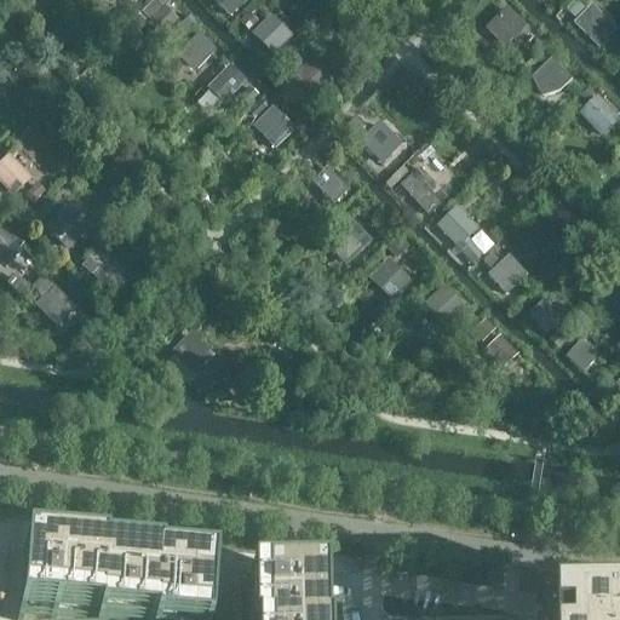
[(172,0),(135,0),(131,5),(167,40),(190,16),(172,0)]
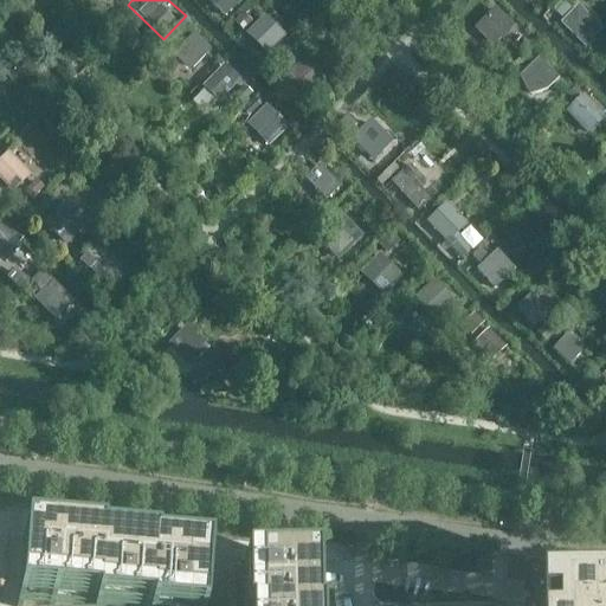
[(211,0),(227,15),(242,0),(211,0)]
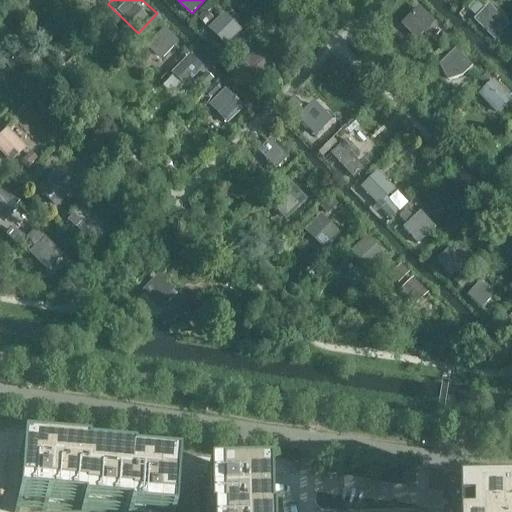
[(417,49),(442,25),(421,2),(395,26),(417,49)]
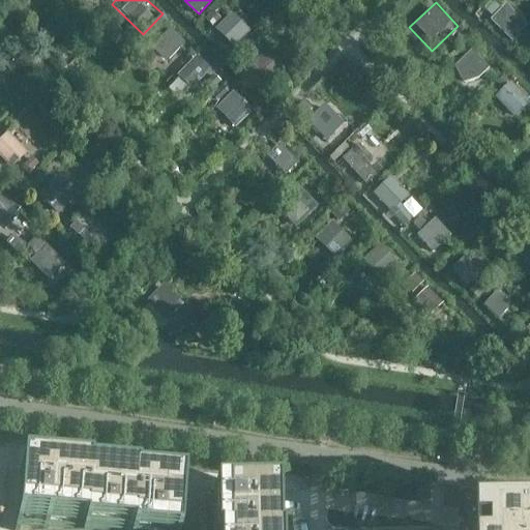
[(529,21),(509,2),(493,19),(516,40),(529,24),(529,21)]
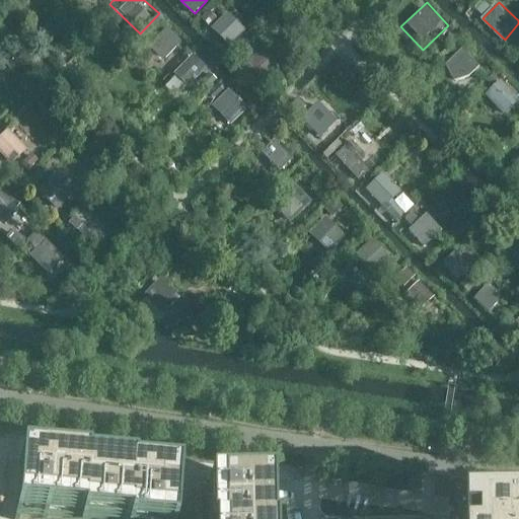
[(226,48),(245,28),(225,9),(206,29),(226,48)]
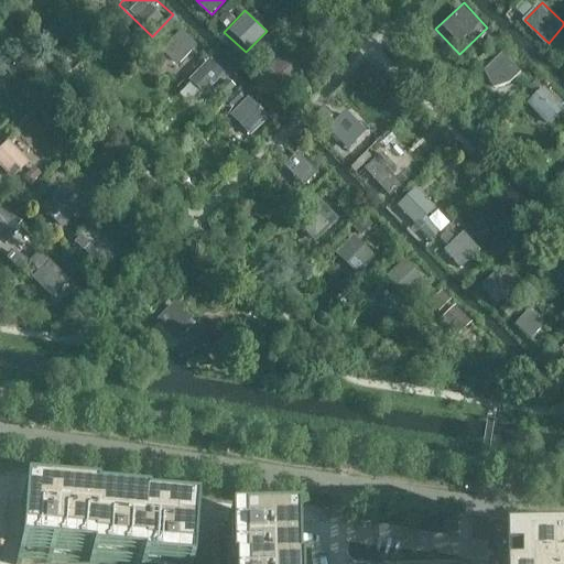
[(176,69),(197,47),(176,28),(154,50),(176,69)]
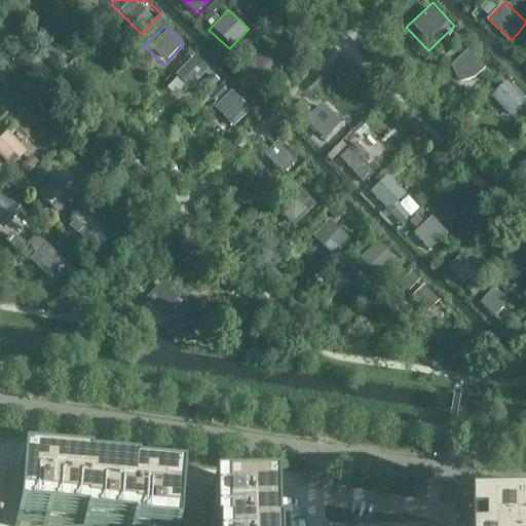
[(449,67),(468,85),(488,66),(468,46),(449,67)]
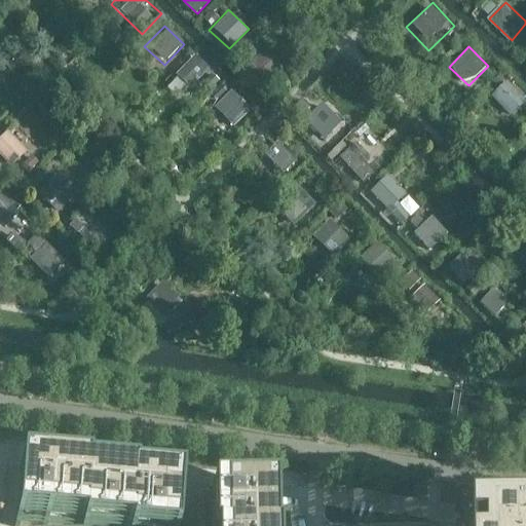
[(251,66),(266,78),(279,63),(265,49),(251,66)]
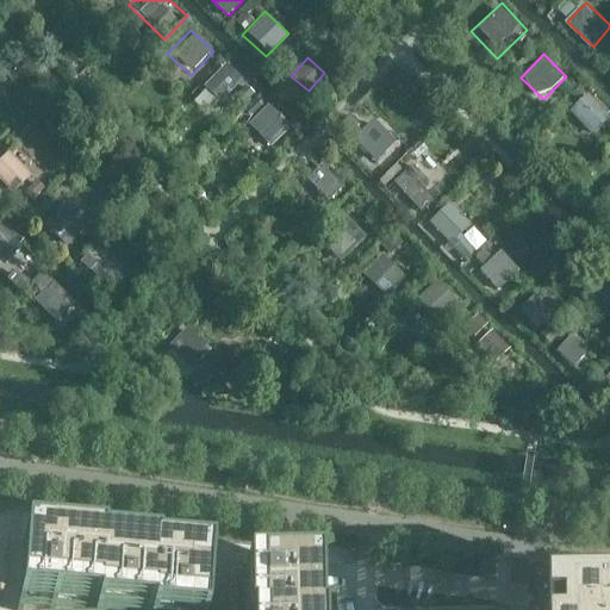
[(246,81),(229,63),(206,85),(223,101),(246,81)]
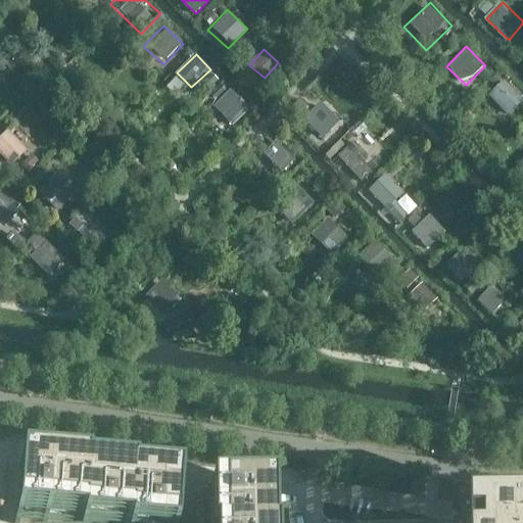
[(486,96),(506,115),(522,97),(522,92),(506,76),(486,96)]
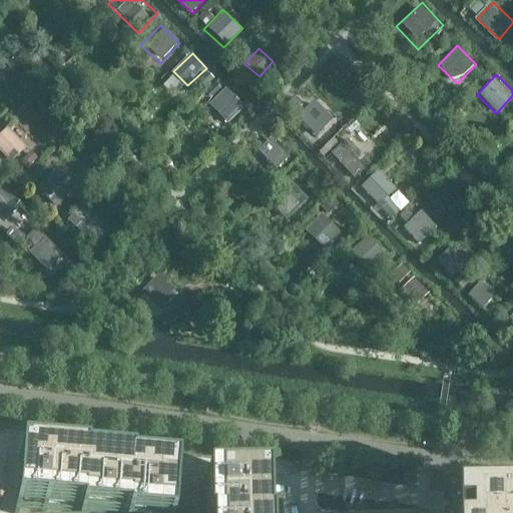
[(204,103),(224,122),(243,102),(223,83),(204,103)]
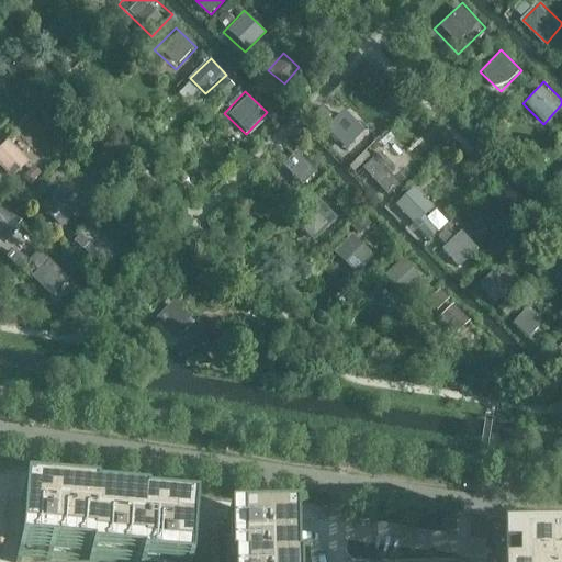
[(318,133),(339,153),(361,132),(339,111),(318,133)]
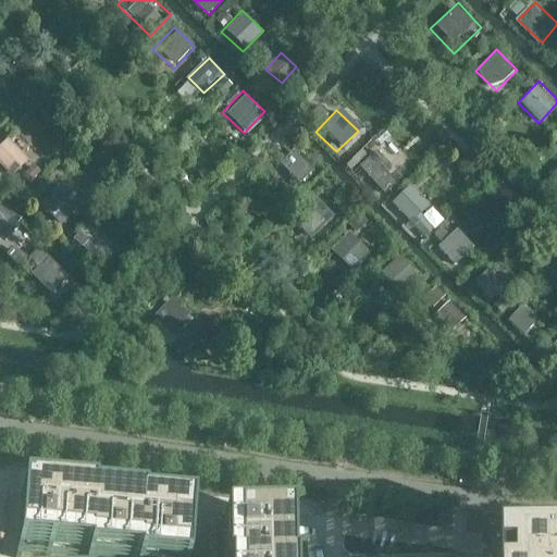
[(0,141),(0,165),(9,175),(31,153),(9,133),(0,141)]
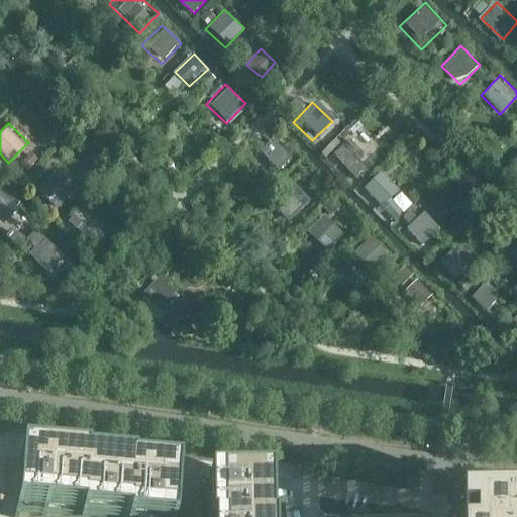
[(283,169),(294,157),(276,139),(264,151),(283,169)]
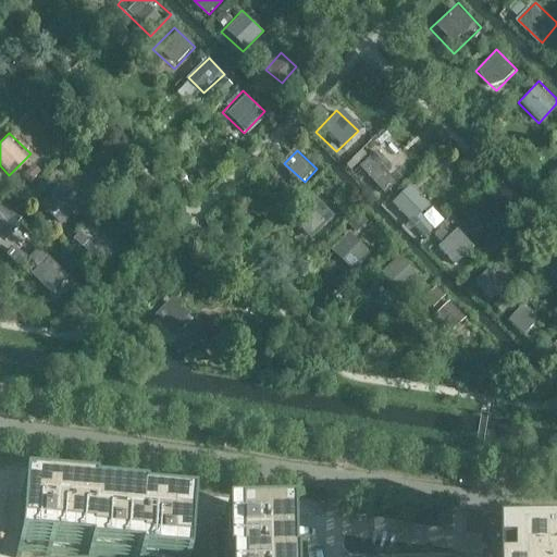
[(403,181),(378,151),(362,165),(387,194),(403,181)]
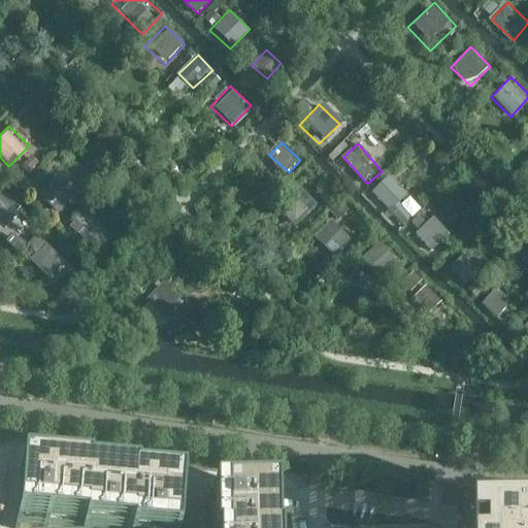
[(54,175),(41,167),(29,189),(42,196),(54,175)]
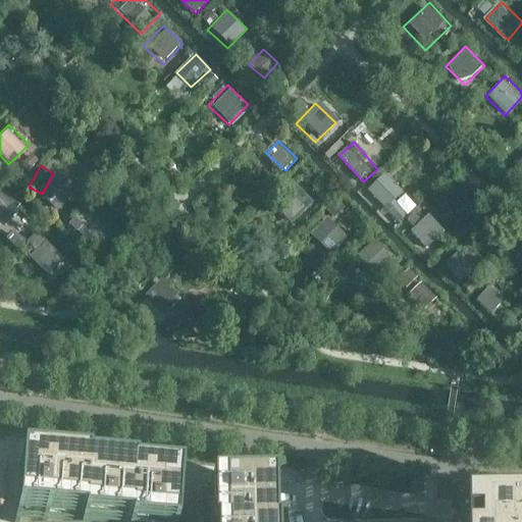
[(364,193),(384,212),(404,192),(383,172),(364,193)]
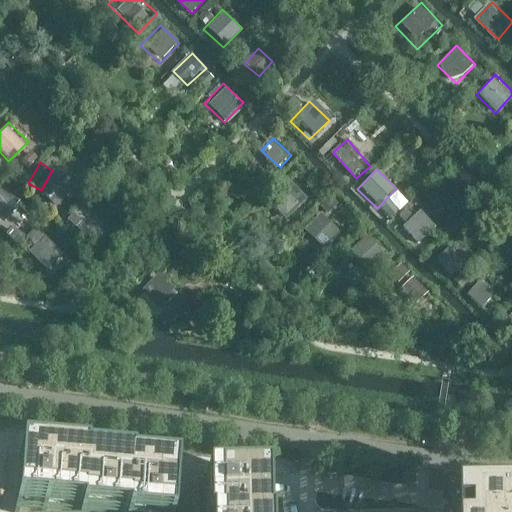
[(54,202),(71,184),(57,170),(40,189),(54,202)]
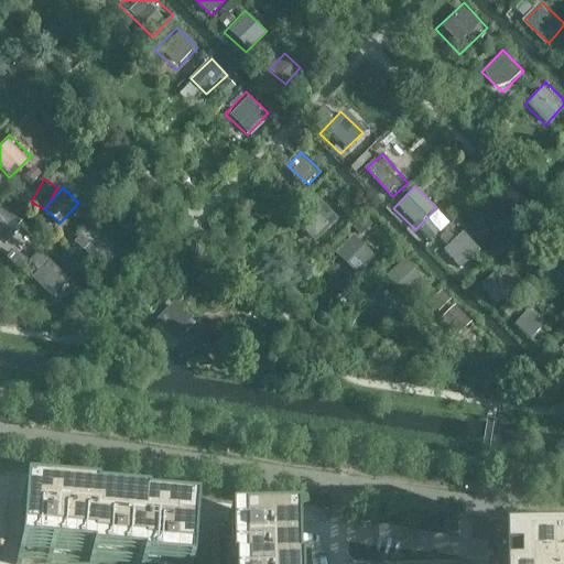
[(292,218),(313,239),(334,217),(313,196),(292,218)]
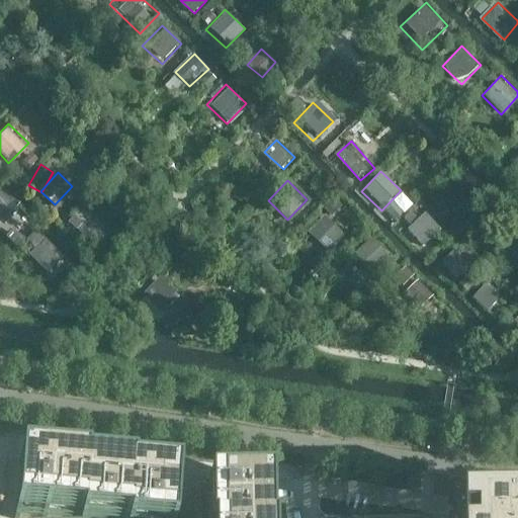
[(0,227),(18,208),(0,190),(0,227)]
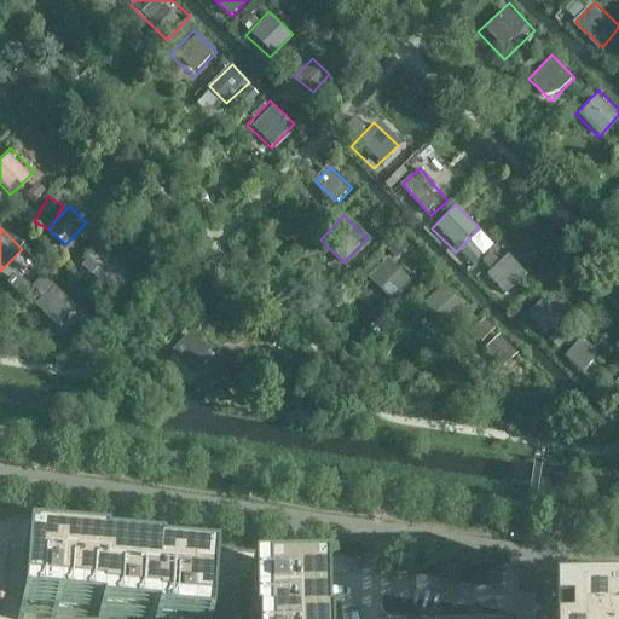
[(79,265),(103,288),(126,264),(102,241),(79,265)]
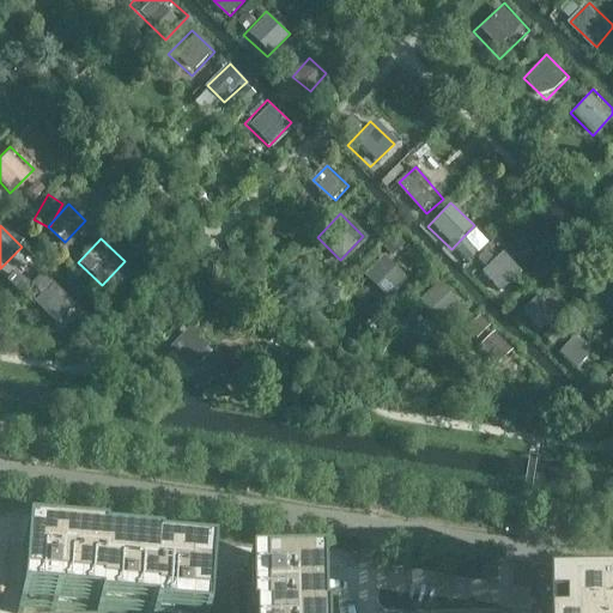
[(505,291),(526,269),(504,249),(484,271),(505,291)]
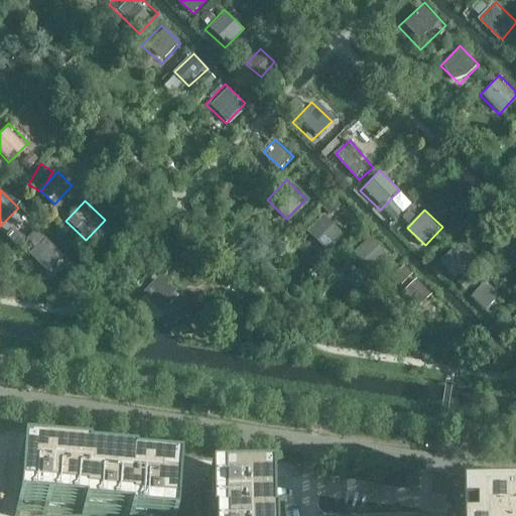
[(310,232),(330,251),(347,235),(329,215),(310,232)]
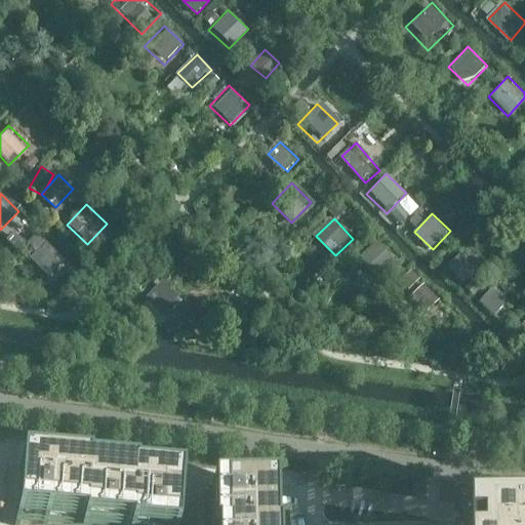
[(32,258),(50,277),(68,259),(49,241),(32,258)]
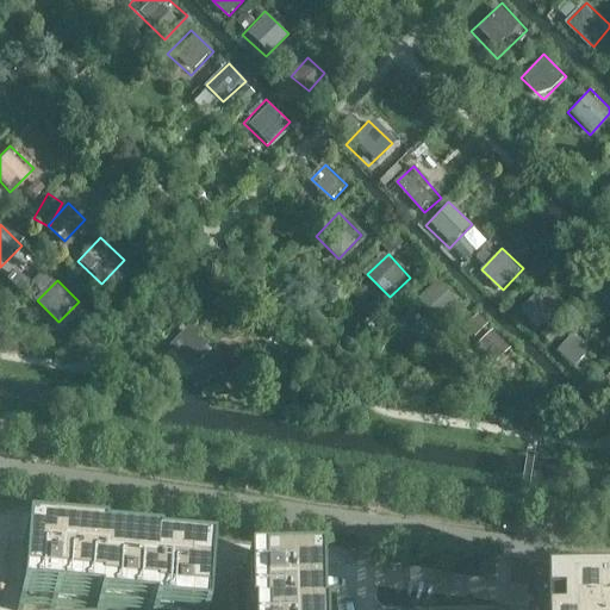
[(439,281),(422,303),(444,322),(461,299),(439,281)]
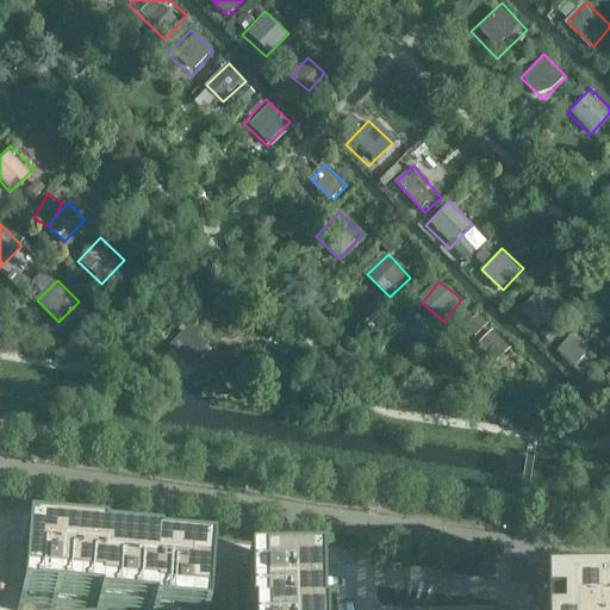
[(512,310),(536,332),(559,309),(535,286),(512,310)]
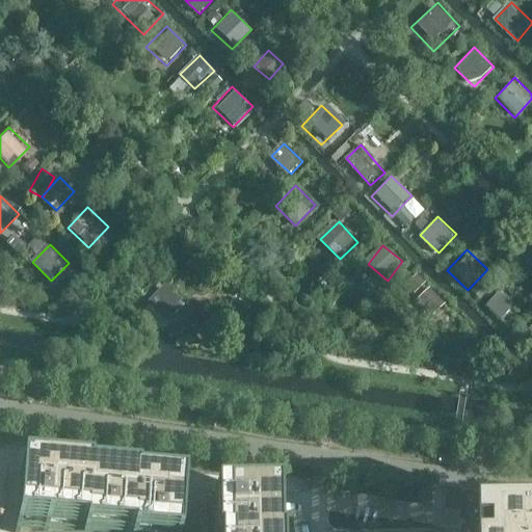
[(407,303),(428,323),(448,302),(427,284),(407,303)]
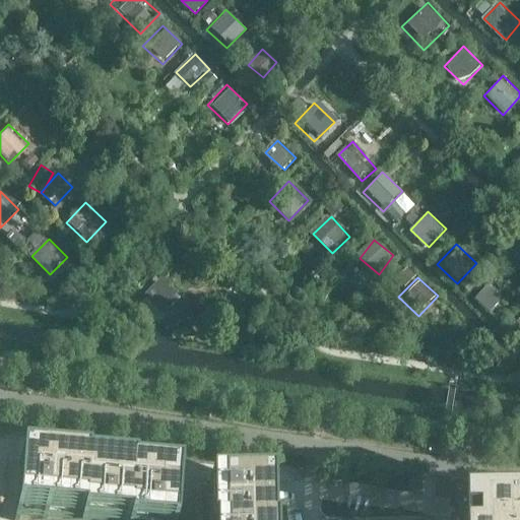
[(141,304),(161,322),(181,302),(160,283),(141,304)]
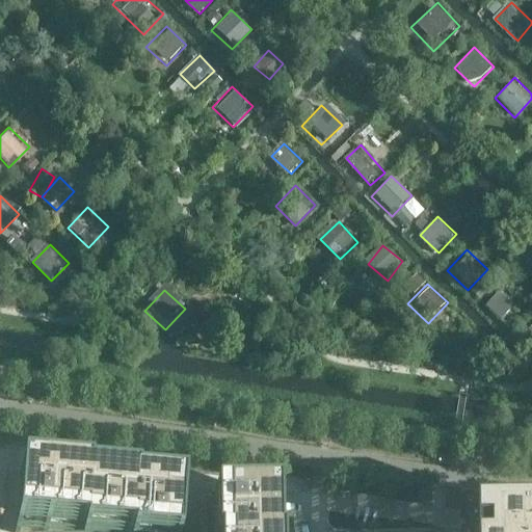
[(178,531),(181,493),(139,488),(134,488),(135,486),(131,485),(91,482),(87,482),(87,479),(83,479),(21,474),(20,485),(16,531),(178,531)]
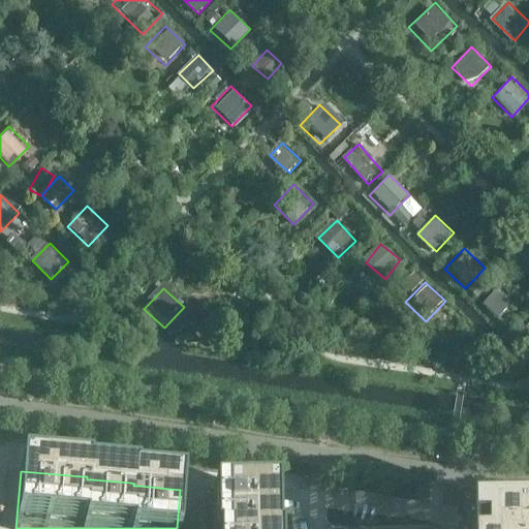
[(215,499),(211,499),(211,503),(212,503),(212,515),(212,528),(272,528),(272,515),(272,509),(262,509),(262,499),(223,500),(215,500),(215,499)]
